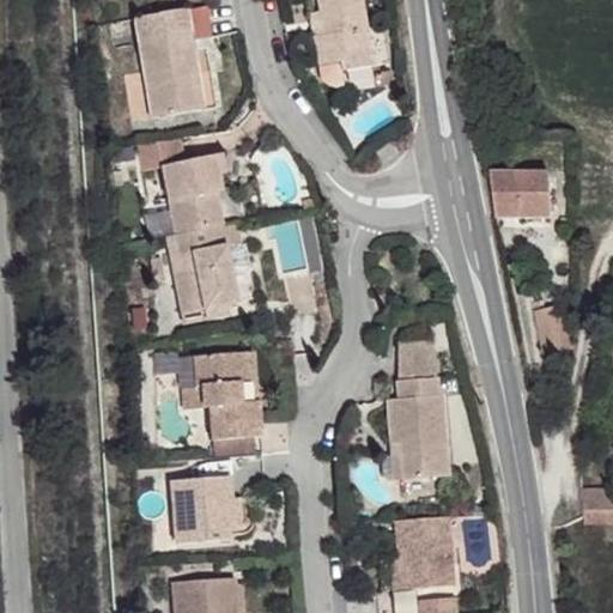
[(362,0),(315,0),(319,12),(322,36),(314,37),(320,67),(339,64),(341,72),(375,67),(362,0)]
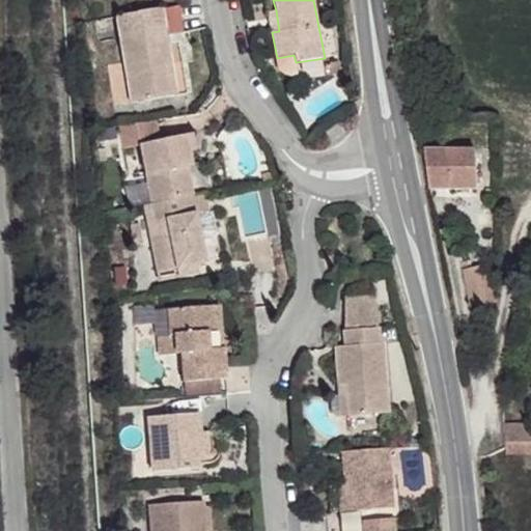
[(160,8),(113,16),(131,102),(168,94),(163,65),(170,64),(165,33),(183,31),(177,5),(160,8)]
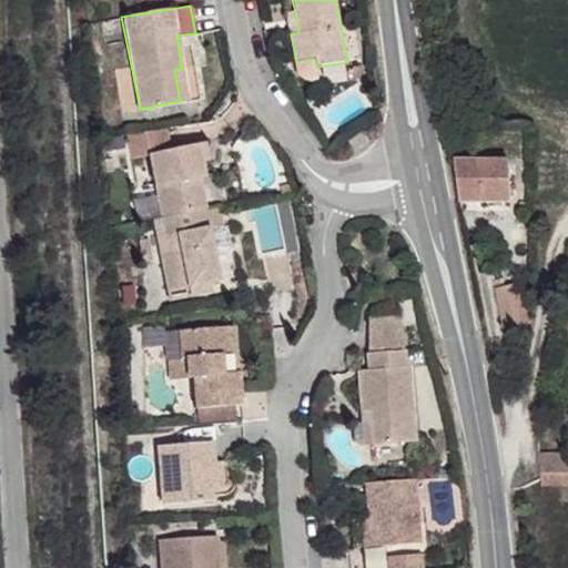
[(295,11),(286,12),(291,34),(298,33),(295,11)]
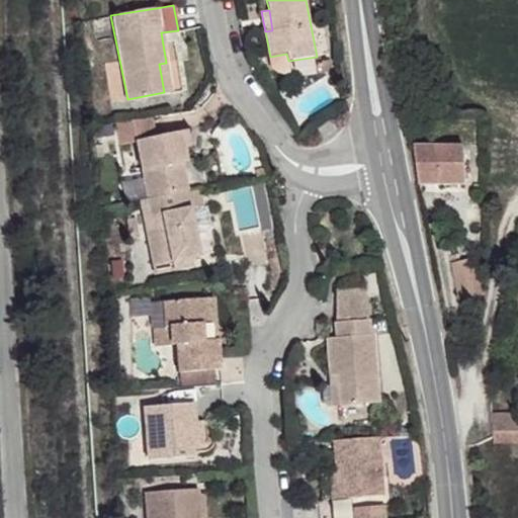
[(286,54),(270,57),(272,70),(284,77),(292,75),(288,61),(286,54)]
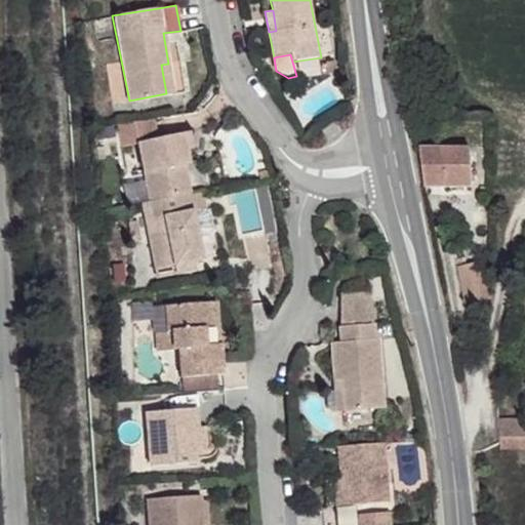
[(168,64),(161,65),(166,93),(183,90),(177,62),(168,64)]
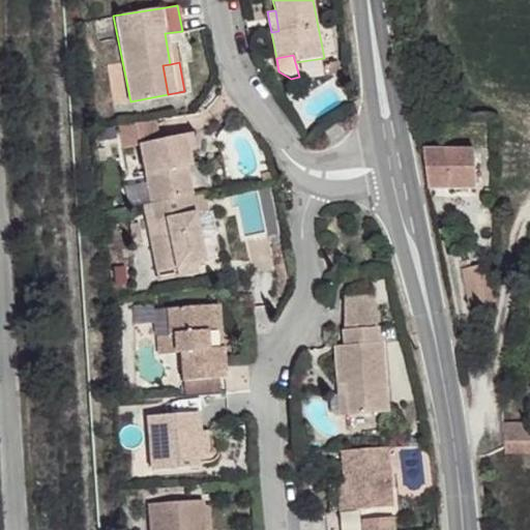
[(334,122),(323,131),(329,139),(342,131),(334,122)]
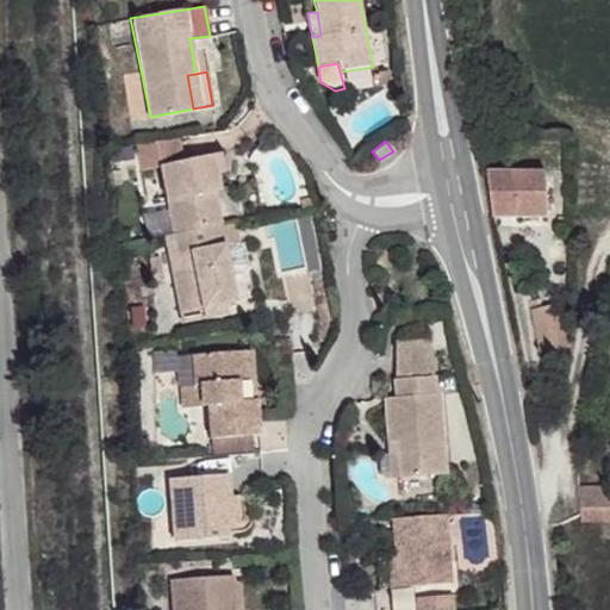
[(223,151),(212,153),(218,173),(226,172),(223,151)]
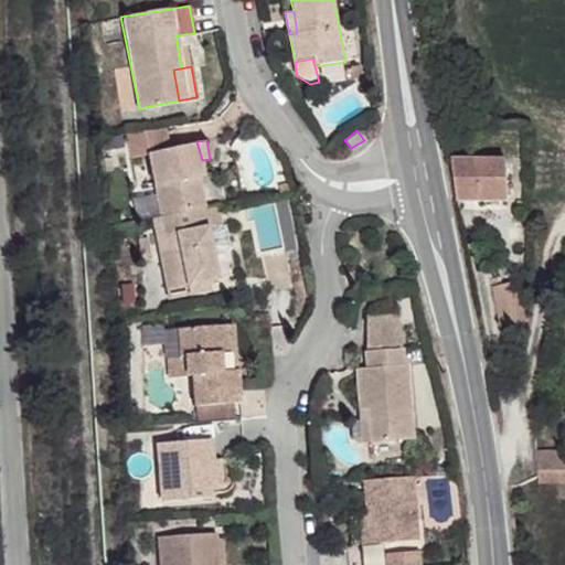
[(150,149),(162,214),(204,206),(199,176),(204,174),(202,160),(196,141),(150,149)]
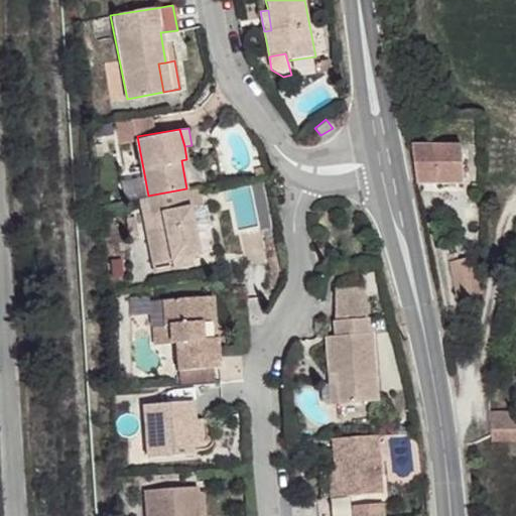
[(412,146),(417,183),(464,183),(461,146),(412,146)]
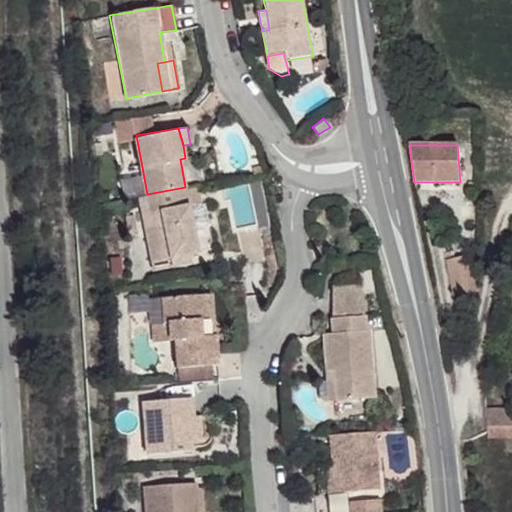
[(185,187),(147,194),(150,223),(142,224),(150,258),(188,252),(196,250),(189,203),(199,201),(196,185),(185,187)]
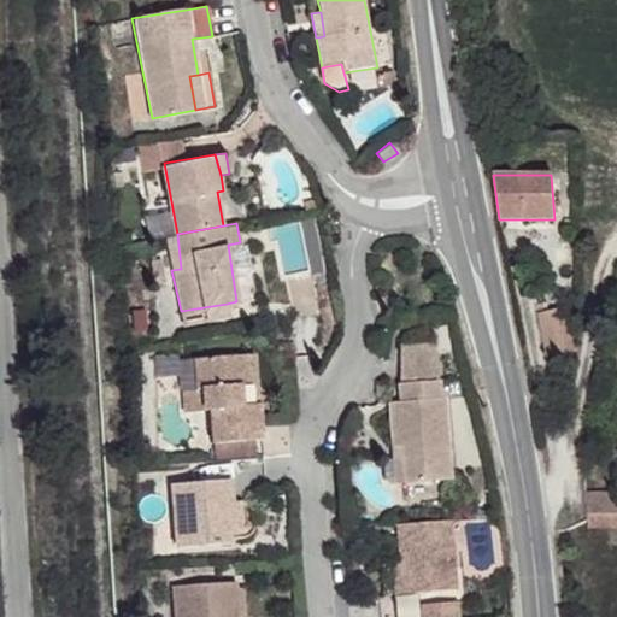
[(177,234),(165,238),(171,270),(181,269),(177,234)]
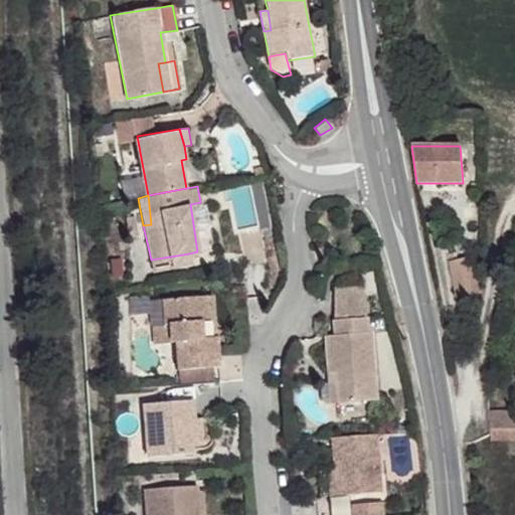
[(189,253),(151,260),(152,270),(190,263),(189,253)]
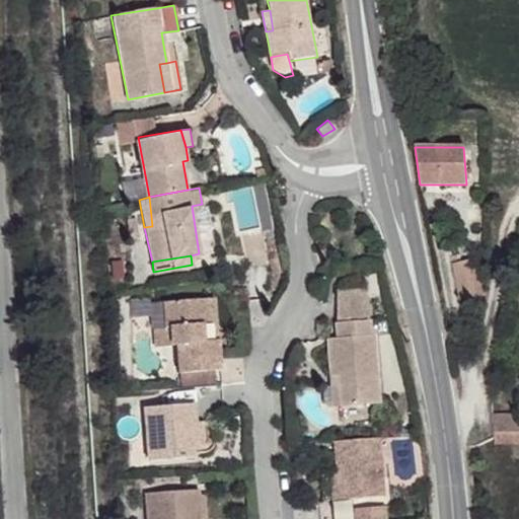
[(451,262),(458,300),(487,295),(479,256),(451,262)]
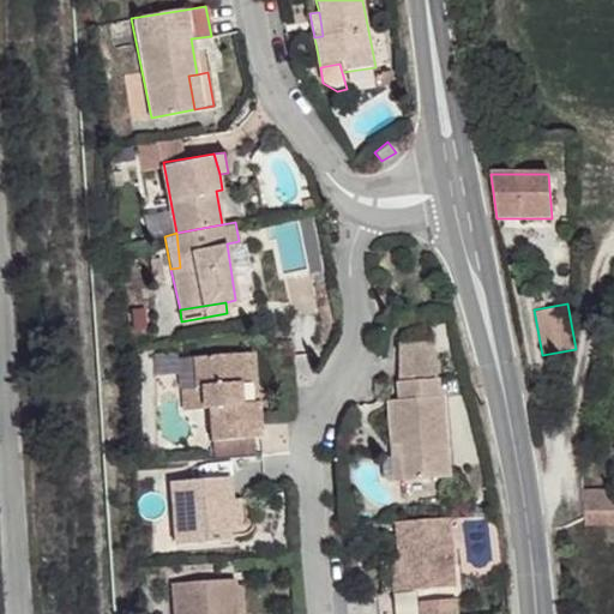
[(397,397),(387,398),(389,444),(397,444),(401,479),(445,475),(440,396),(438,395),(437,377),(428,338),(399,338),(396,380),(397,397)]
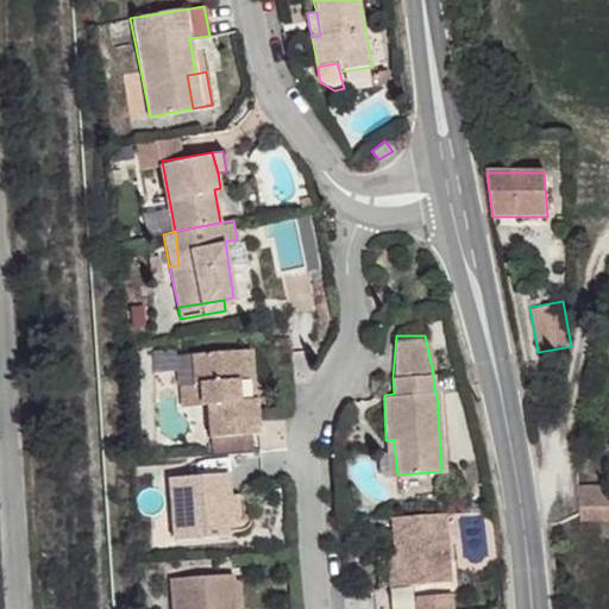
[(243,349),(198,352),(199,380),(202,380),(205,401),(211,402),(213,434),(253,431),(263,431),(258,395),(248,395),(243,349)]
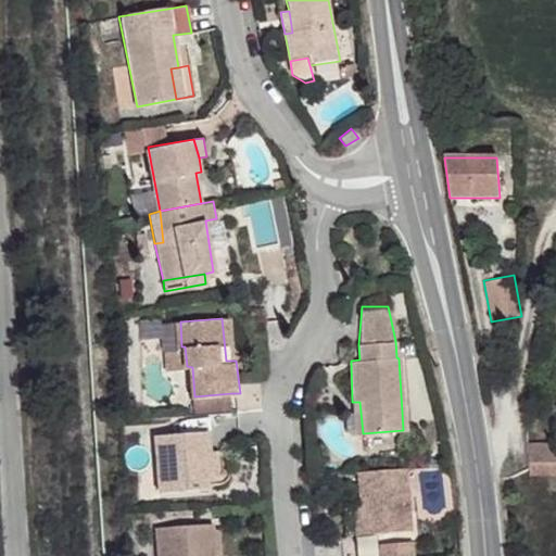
[(231,318),(222,318),(226,361),(236,361),(231,318)]
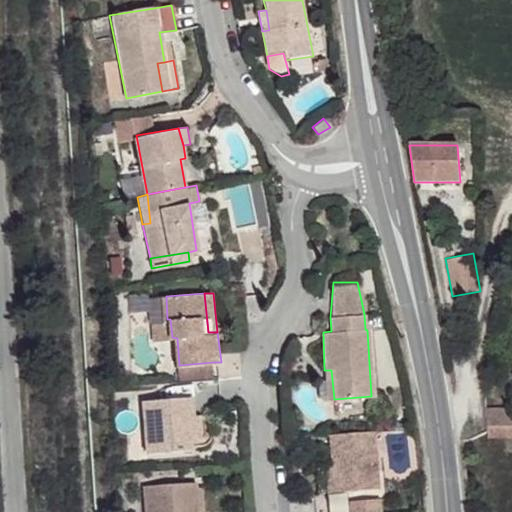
[(155,339),(172,337),(170,319),(167,319),(154,320),(155,339)]
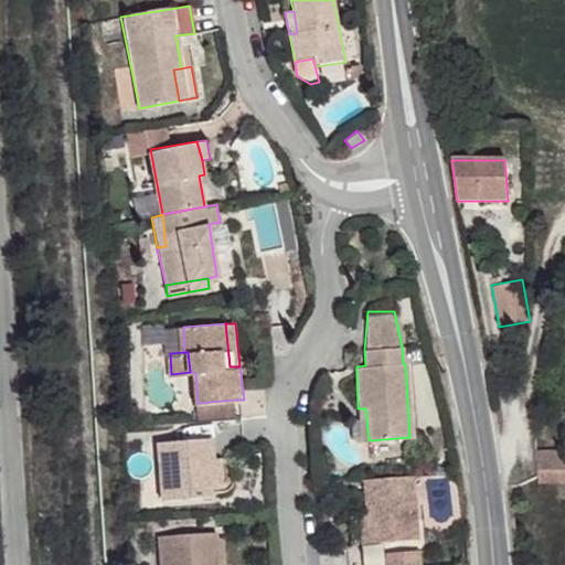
[(198,403),(198,418),(235,415),(235,400),(198,403)]
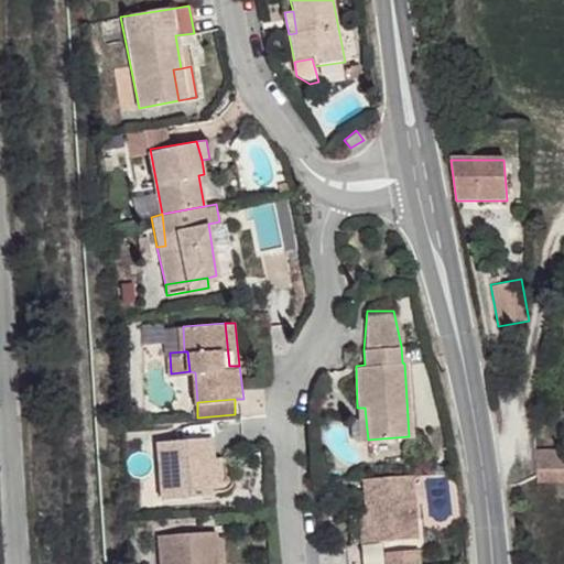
[(365,408),(357,408),(358,441),(368,440),(365,408)]
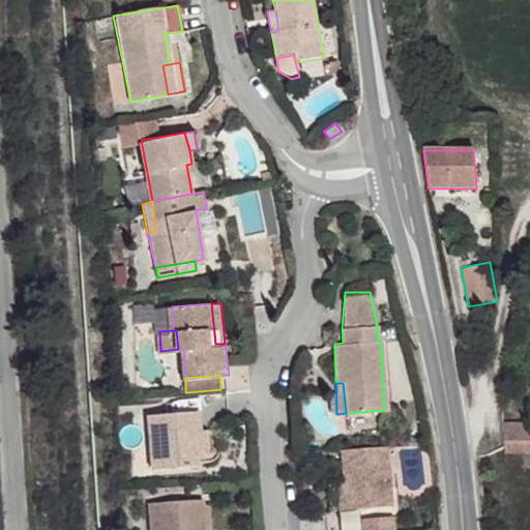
[(196,412),(145,416),(148,469),(194,466),(193,445),(198,443),(196,412)]
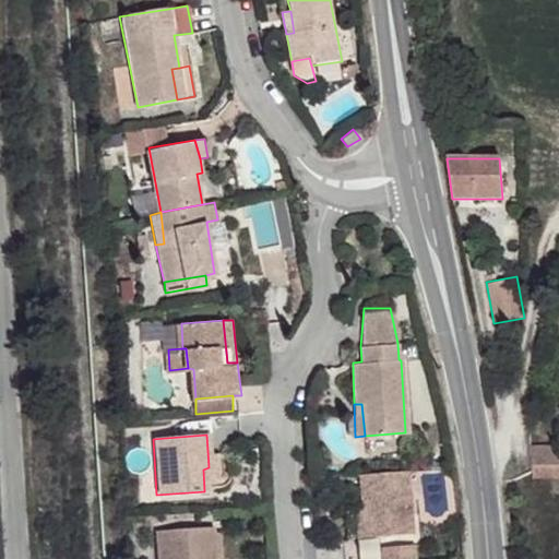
[(394,438),(367,438),(367,450),(394,450),(394,438)]
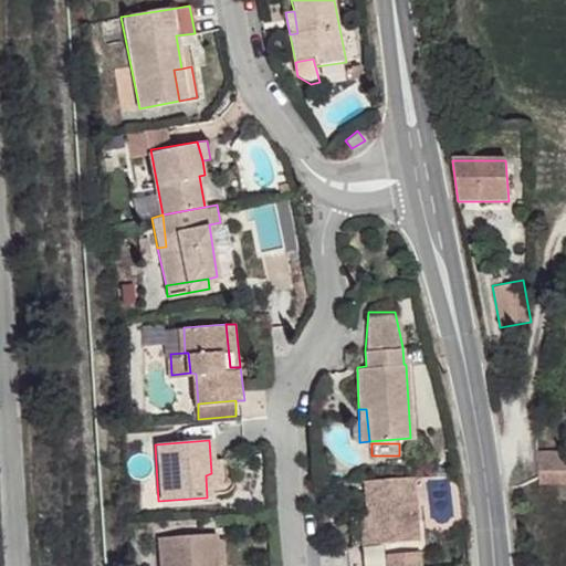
[(540,452),(540,478),(565,478),(565,457),(561,458),(561,453),(540,452)]
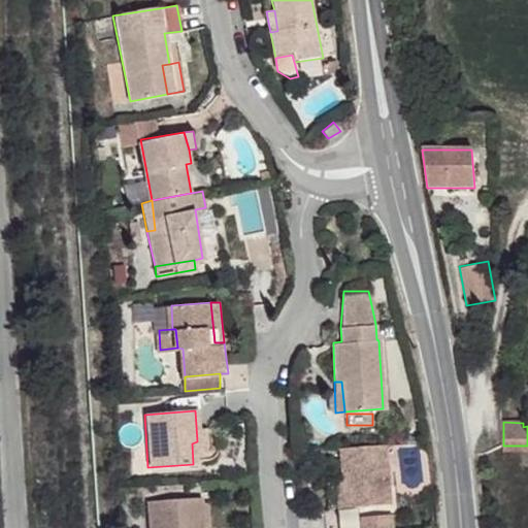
[(384,443),(337,447),(339,479),(342,505),(388,503),(384,443)]
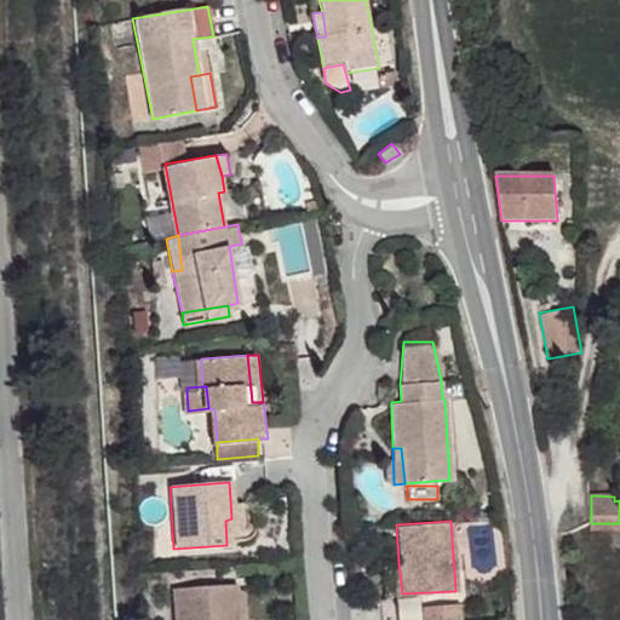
[(392,596),(402,593),(399,562),(389,562),(392,596)]
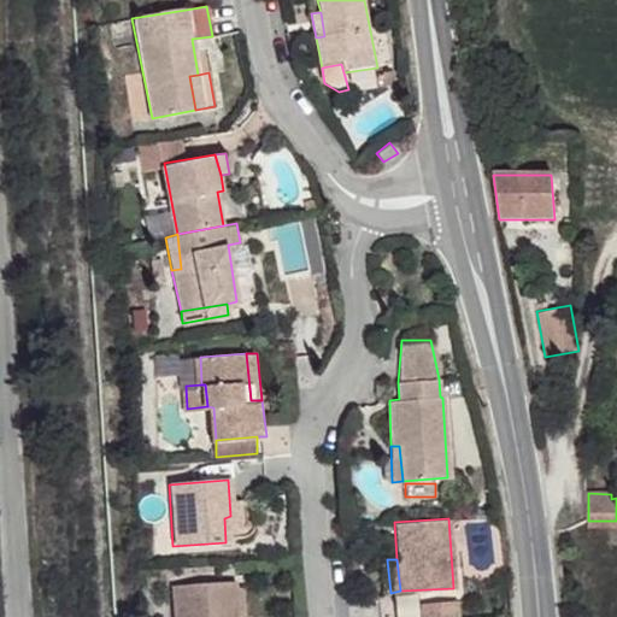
[(231,582),(171,586),(172,616),(227,616),(225,605),(234,605),(231,582)]
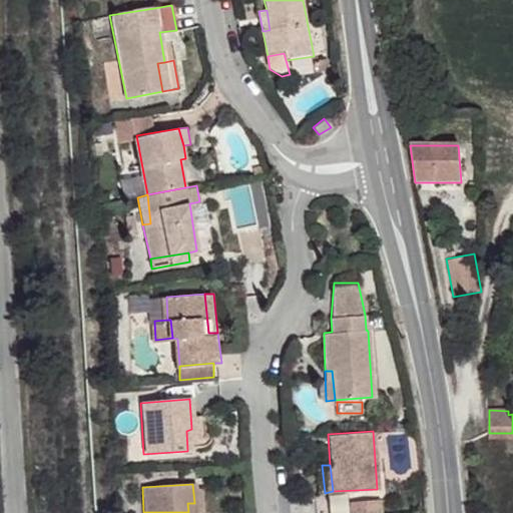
[(347,512),(346,495),(330,496),(331,512),(347,512)]
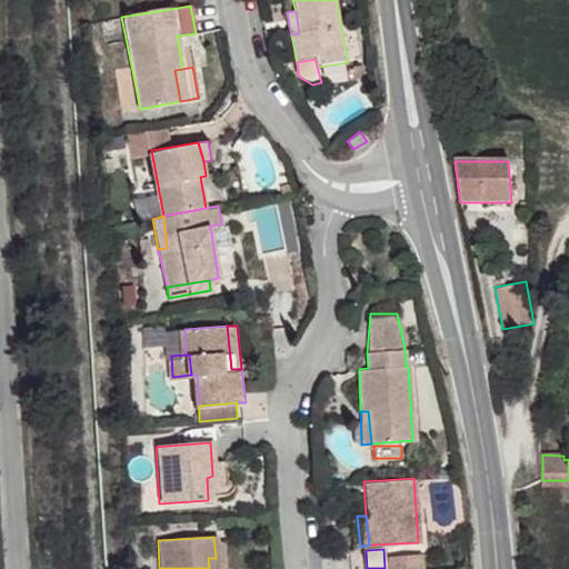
[(387,557),(387,568),(419,568),(419,553),(387,557)]
